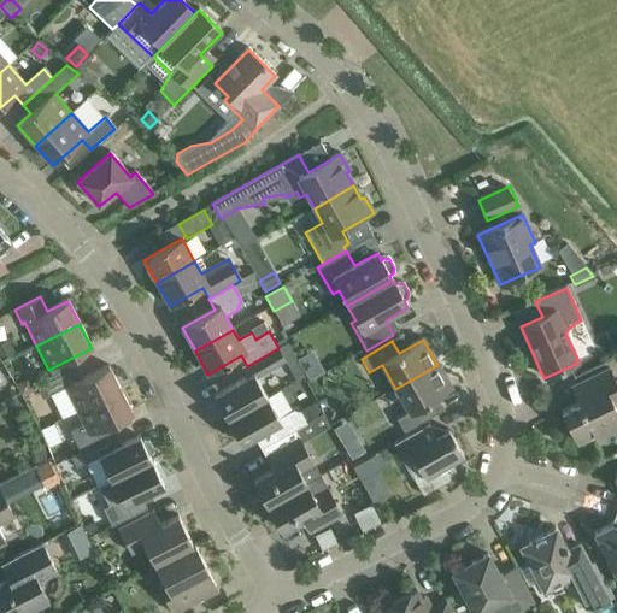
[(7,341),(0,345),(0,359),(1,363),(16,355),(7,341)]
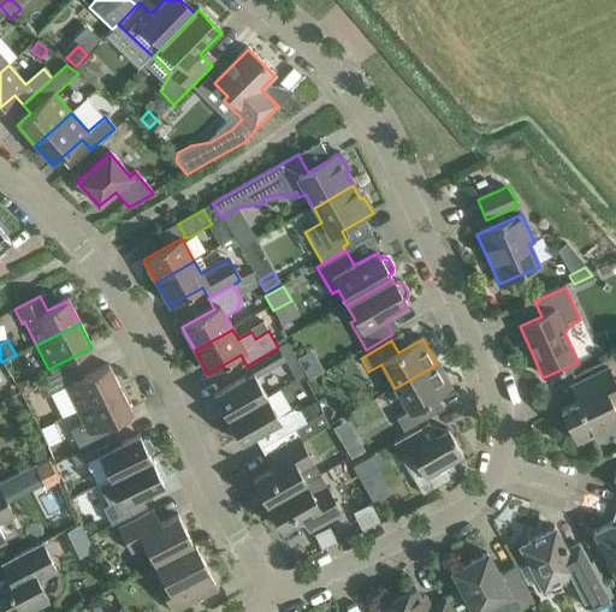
[(285,361),(278,348),(247,366),(241,368),(247,379),(214,397),(227,421),(267,398),(255,379),(285,361)]
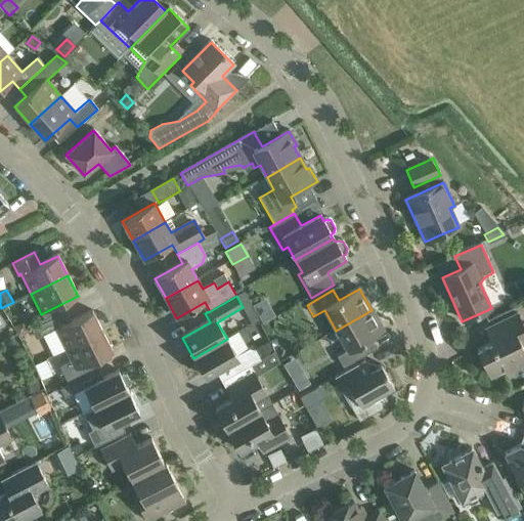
[(253,306),(263,323),(275,316),(265,299),(253,306)]
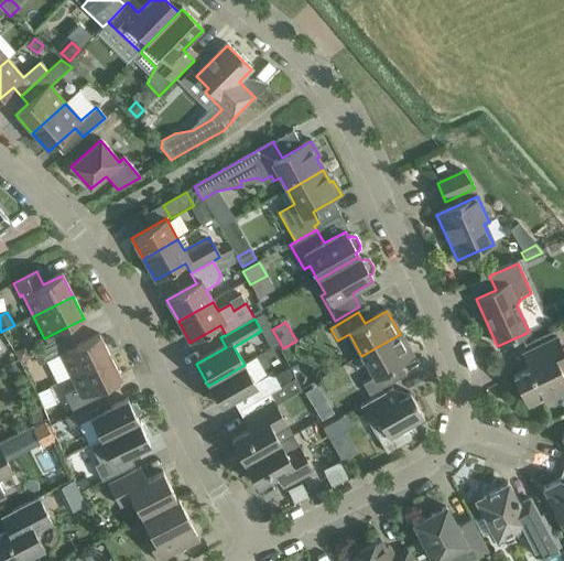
[(413,357),(400,334),(361,356),(375,378),(362,385),(369,397),(398,381),(391,369),(413,357)]
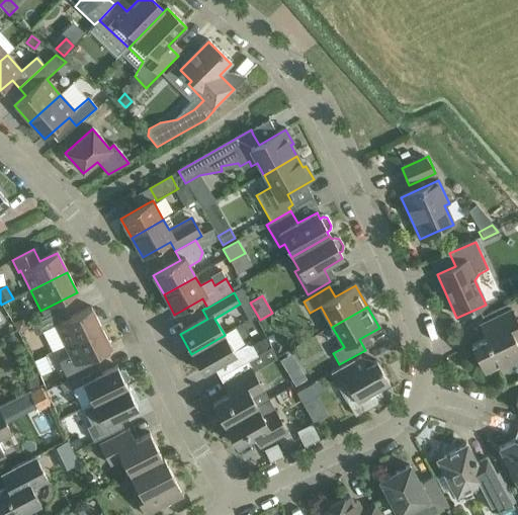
[(55,327),(65,347),(101,329),(91,309),(59,324),(55,316),(36,324),(41,334),(55,327)]
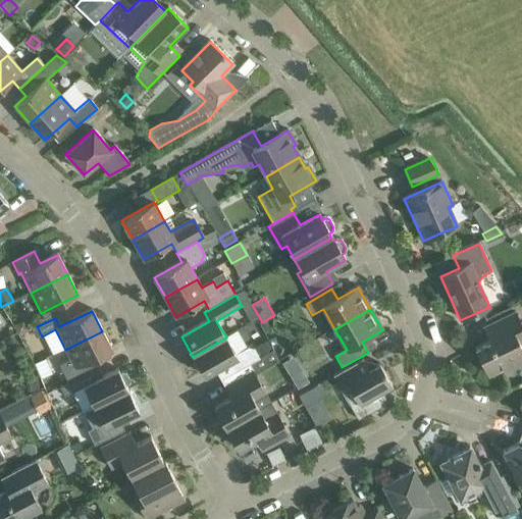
[(490,343),(475,350),(488,376),(503,369),(505,372),(515,367),(513,363),(521,359),(521,349),(521,346),(521,345),(521,324),(516,313),(507,318),(488,327),(494,341),(490,343)]
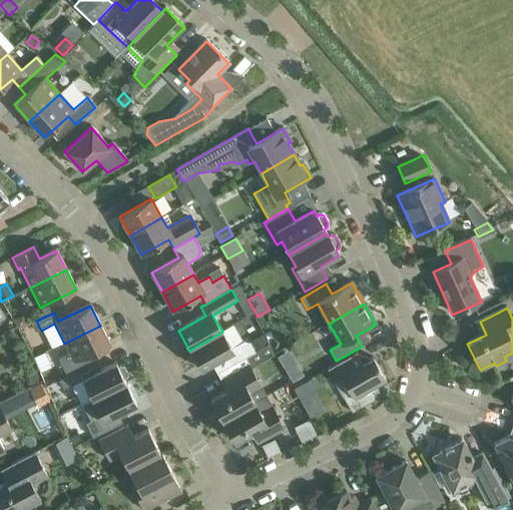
[(23,317),(14,322),(18,330),(27,326),(23,317)]
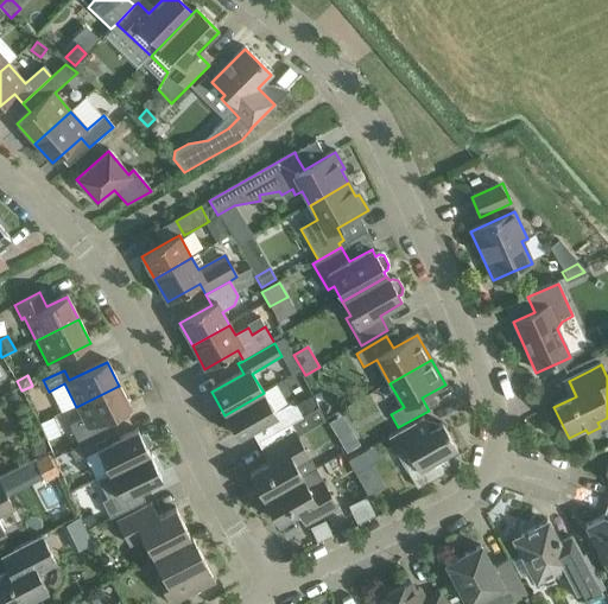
[(131,409),(119,386),(76,407),(82,419),(69,426),(80,447),(103,436),(99,425),(131,409)]
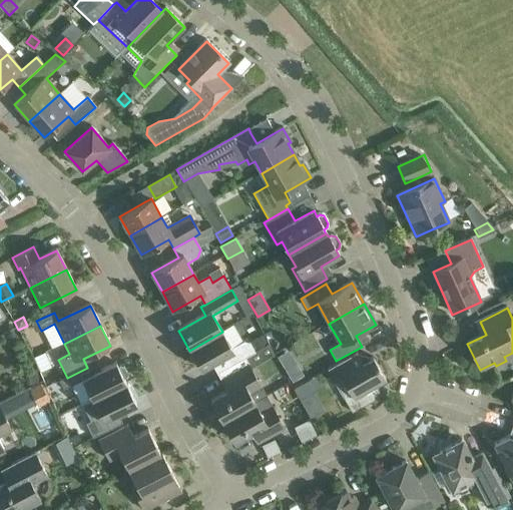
[(231,349),(222,332),(189,351),(200,371),(224,357),(230,367),(254,353),(248,343),(243,342),(231,349)]
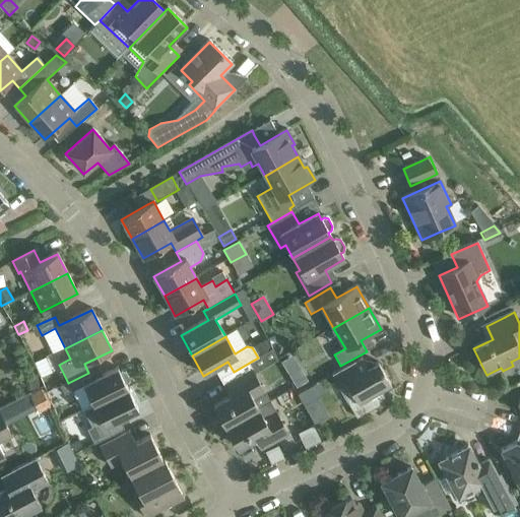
[(265,342),(255,347),(259,357),(270,350),(265,342)]
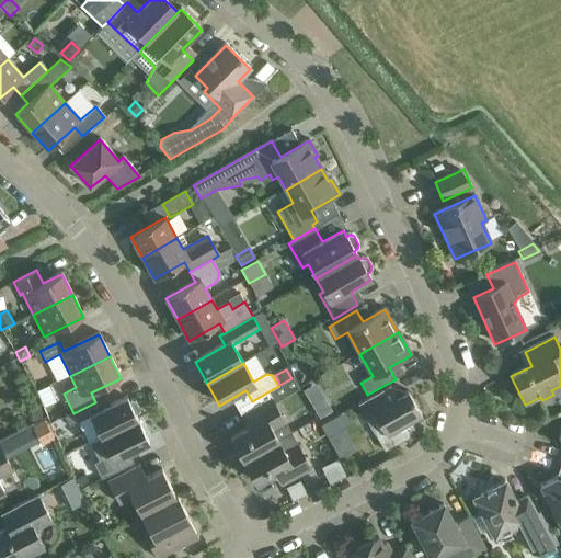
[(413,430),(410,423),(421,417),(408,393),(397,399),(390,387),(357,406),(384,452),(408,437),(413,430)]
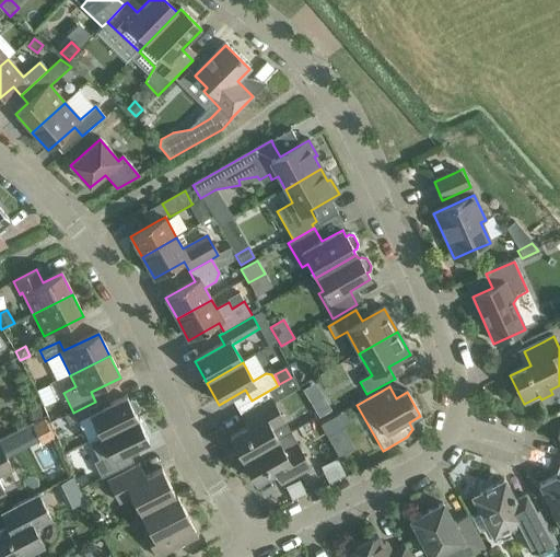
[(95,402),(73,413),(65,417),(69,426),(90,416),(101,439),(138,420),(127,397),(101,410),(95,402)]
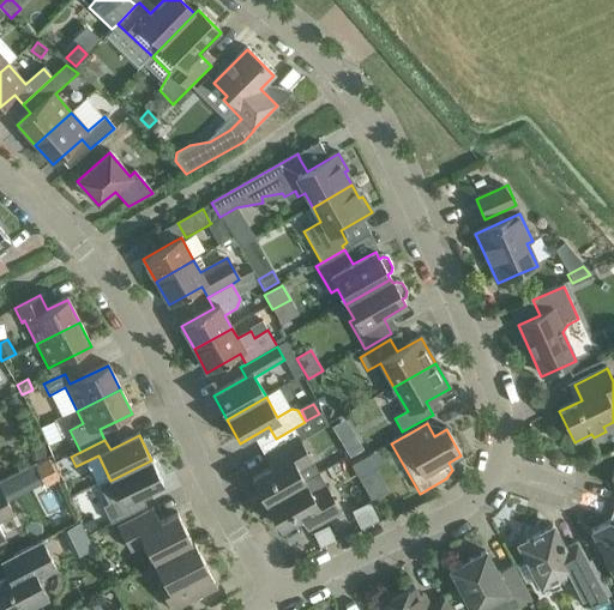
[(266,505),(305,483),(304,482),(317,475),(296,438),(270,453),(277,465),(253,479),(266,505)]
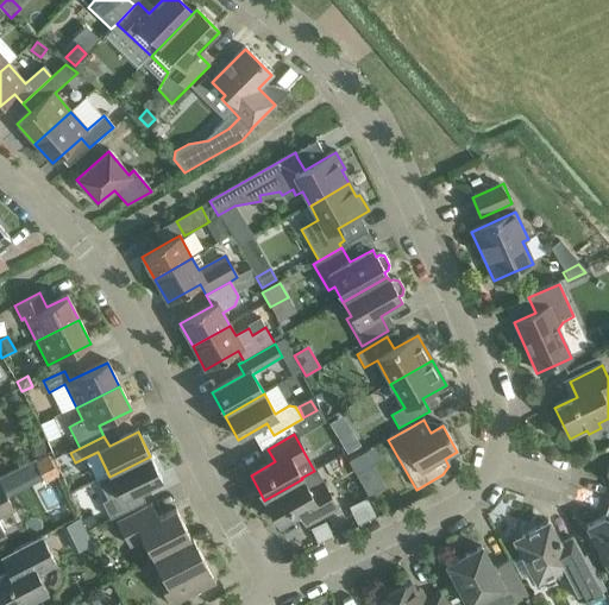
[(353,435),(339,443),(347,455),(360,447),(353,435)]
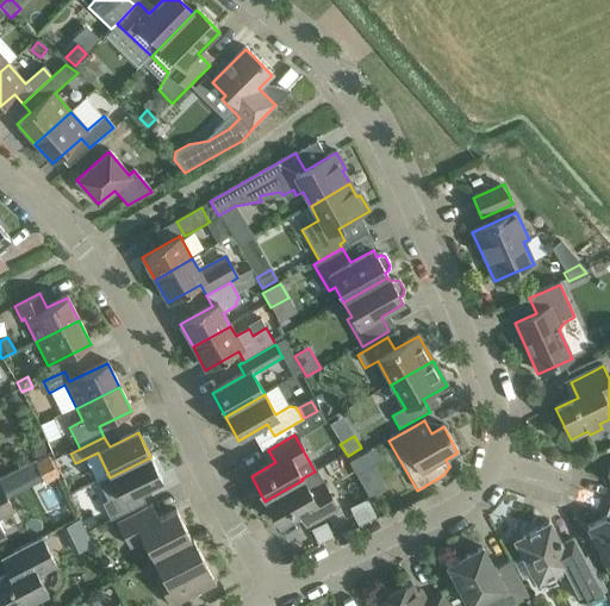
[(43,441),(29,443),(32,458),(45,456),(43,441)]
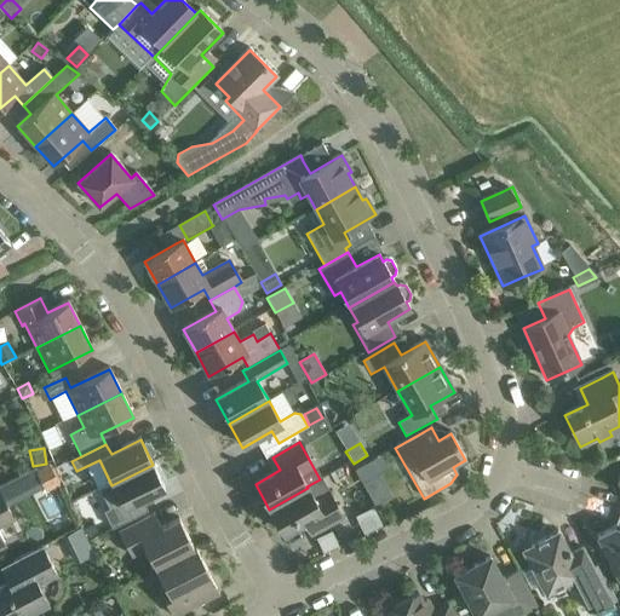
[(49,464),(36,471),(47,493),(61,485),(49,464)]
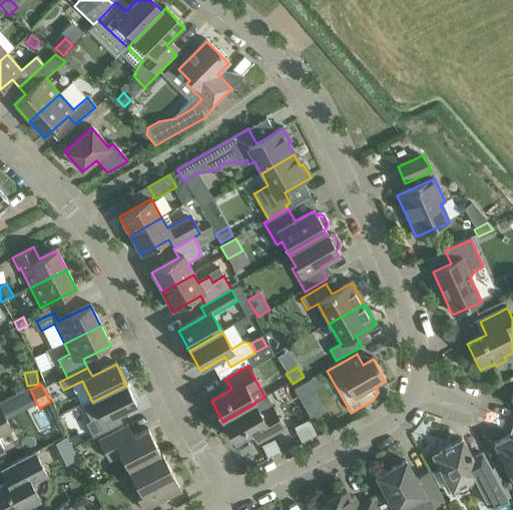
[(126,385),(92,402),(82,406),(90,421),(85,424),(92,438),(119,425),(117,420),(124,416),(122,412),(136,405),(126,385)]
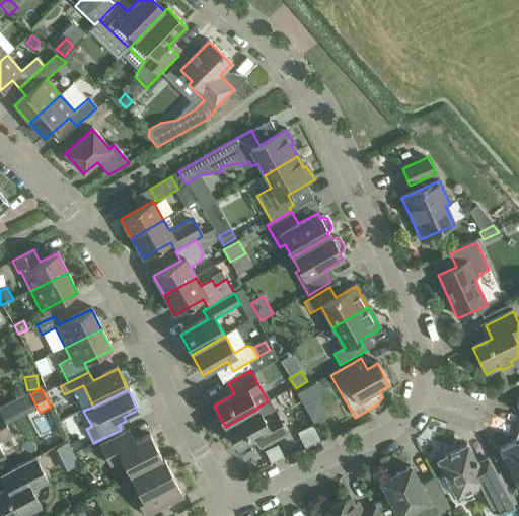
[(296,394),(311,419),(319,414),(304,389),(296,394)]
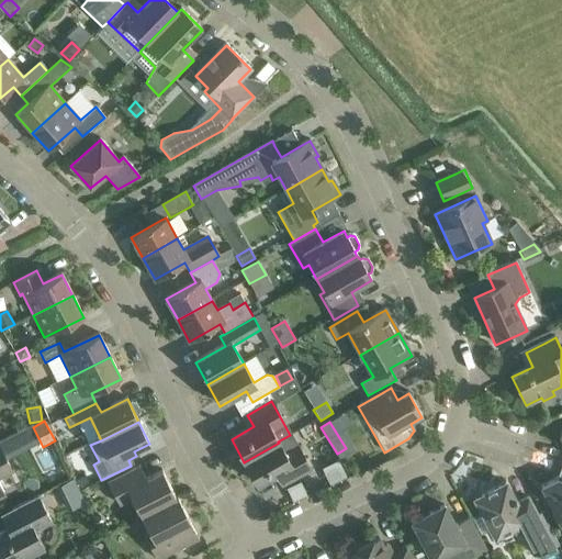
[(287,457),(279,443),(244,462),(257,485),(280,472),(287,483),(311,470),(299,450),(287,457)]
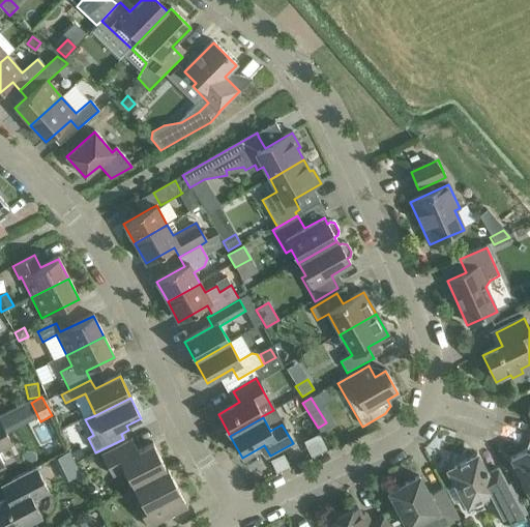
[(0,468),(4,466),(0,458),(0,451),(12,445),(0,422),(0,468)]
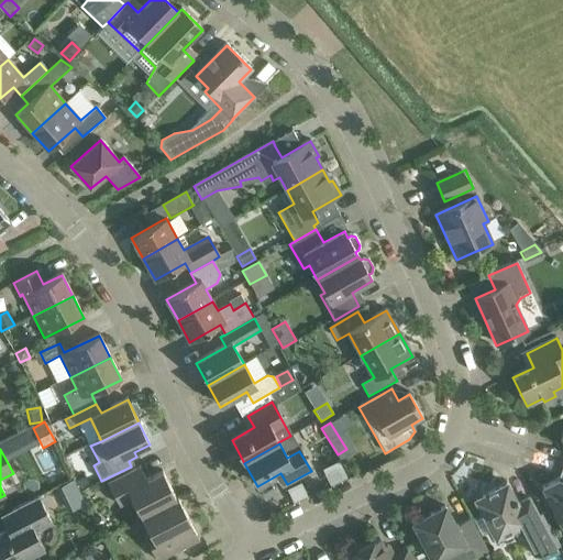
[(562,465),(562,467),(558,481),(542,489),(553,508),(562,529),(562,465)]
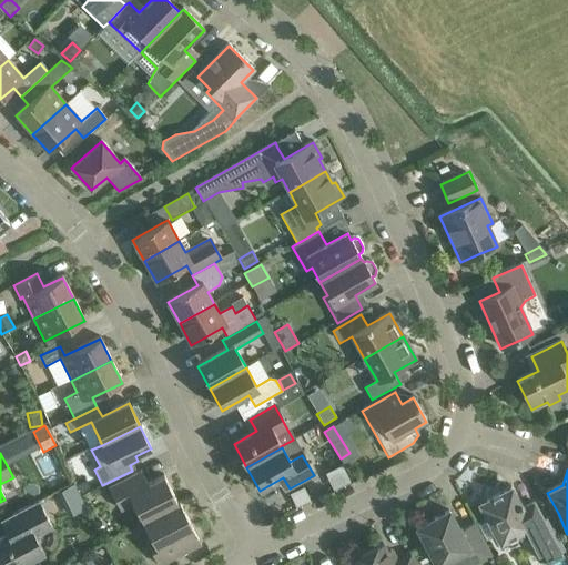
[(133,505),(142,523),(180,503),(178,504),(164,476),(148,485),(145,481),(141,483),(137,474),(109,488),(120,512),(133,505)]
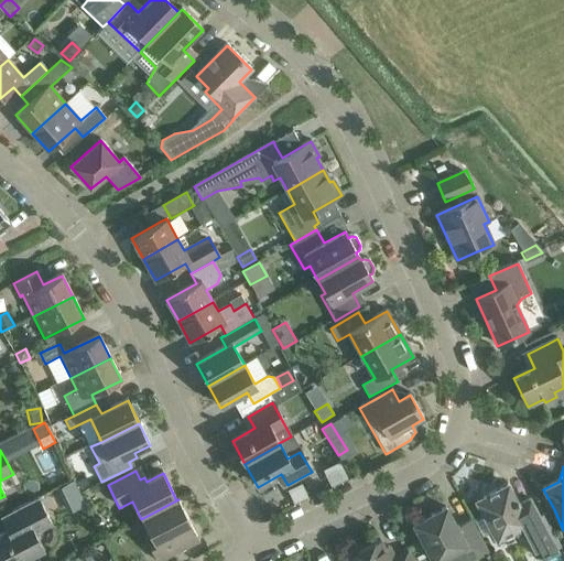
[(74,482),(57,489),(69,513),(85,504),(74,482)]
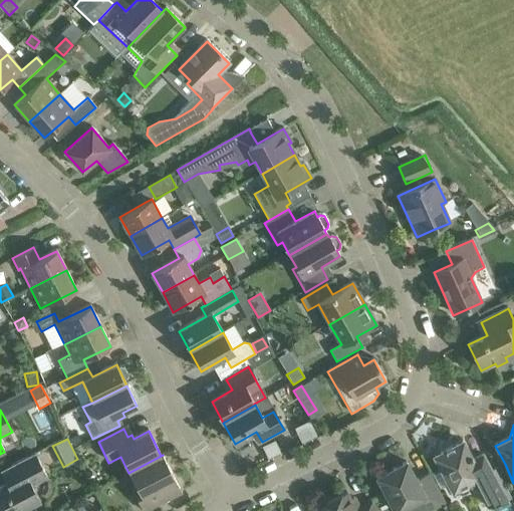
[(77,440),(71,443),(74,448),(80,446),(77,440)]
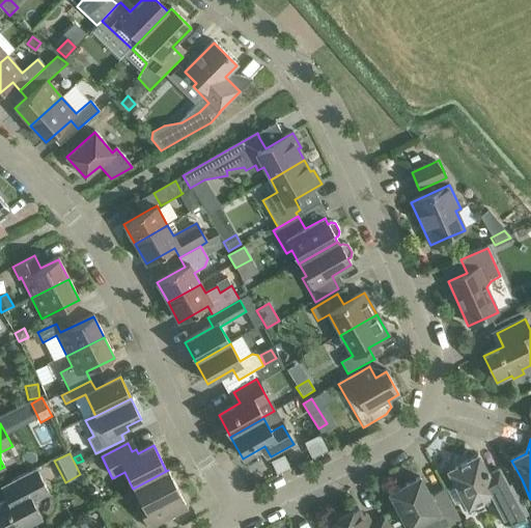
[(499,471),(487,476),(488,475),(486,472),(485,472),(478,457),(455,469),(452,479),(468,509),(484,501),(487,507),(496,509),(504,526),(508,527),(514,527),(526,522),(499,471)]
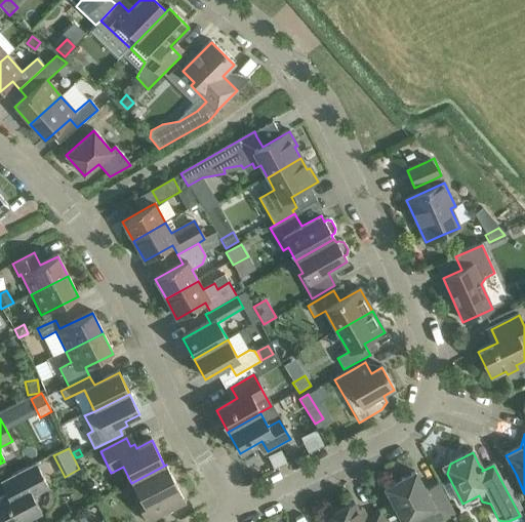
[(27,521),(41,514),(33,497),(49,489),(36,465),(8,479),(14,490),(0,497),(0,521),(27,521)]
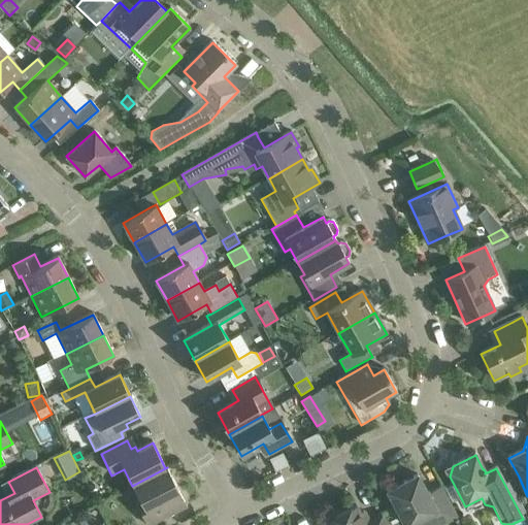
[(187,507),(167,467),(132,486),(145,511),(140,513),(146,524),(154,524),(187,507)]
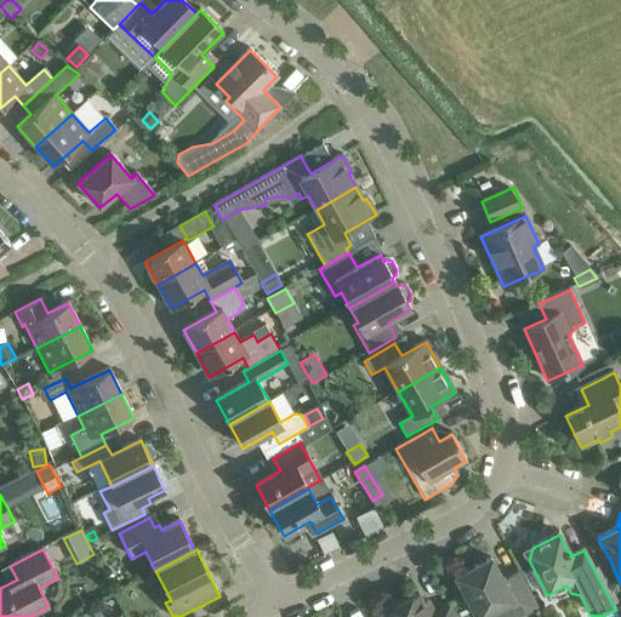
[(522,616),(537,609),(529,594),(518,572),(502,581),(490,559),(456,577),(476,616),(522,616)]
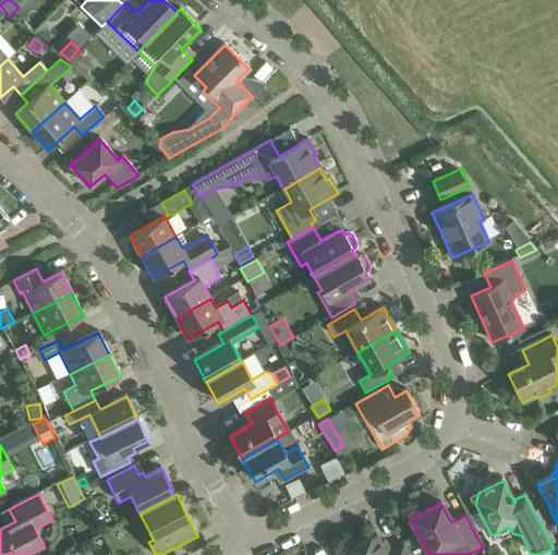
[(405,554),(402,547),(388,554),(385,554),(376,537),(344,553),(346,554),(405,554)]
